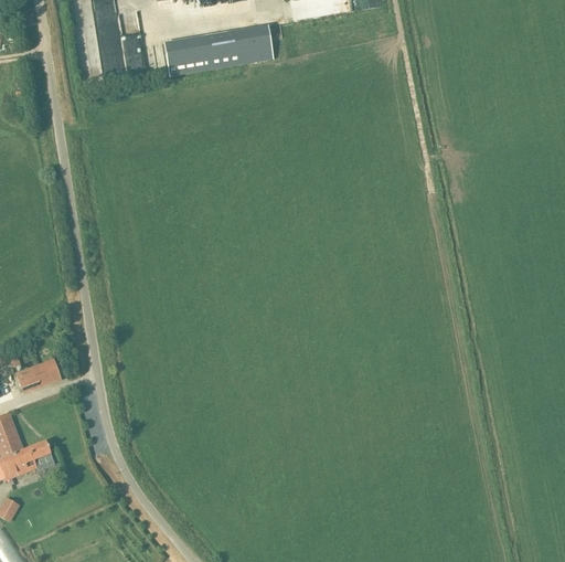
[(145,65),(140,31),(119,33),(114,0),(95,0),(104,56),(113,55),(115,73),(123,72),(121,69),(145,65)]
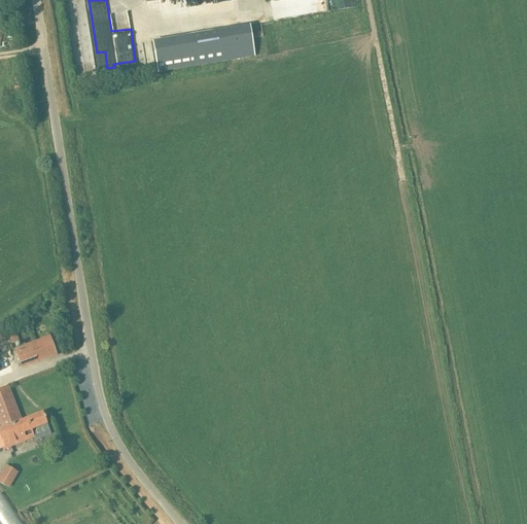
[(218,27),(187,32),(194,64),(224,59),(254,54),(249,22),(218,27)]
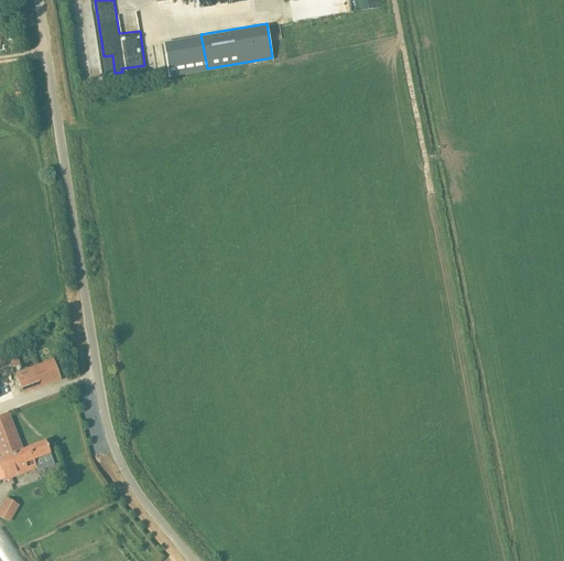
[(18,355),(11,358),(13,365),(21,363),(18,355)]
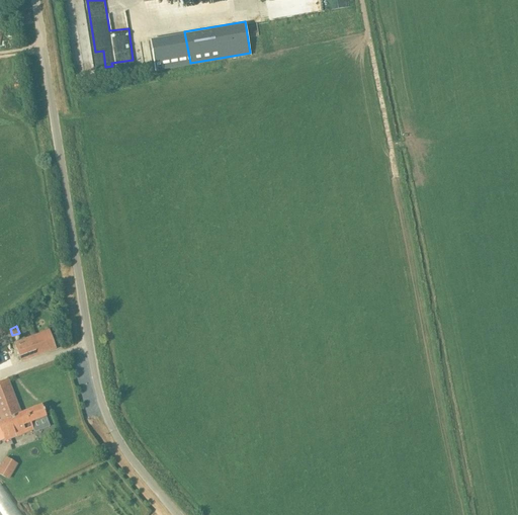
[(56,346),(49,327),(14,340),(21,359),(56,346)]
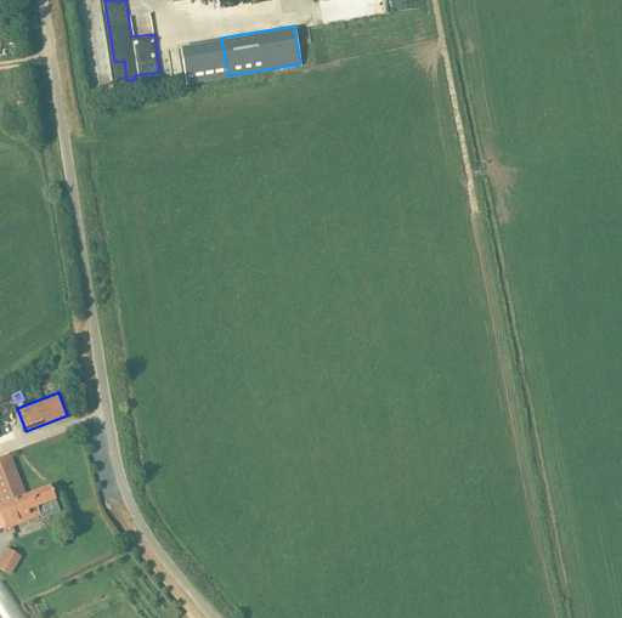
[(26,492),(10,452),(0,454),(0,500),(1,503),(0,502),(0,509),(6,526),(40,512),(38,504),(56,497),(50,483),(26,492)]
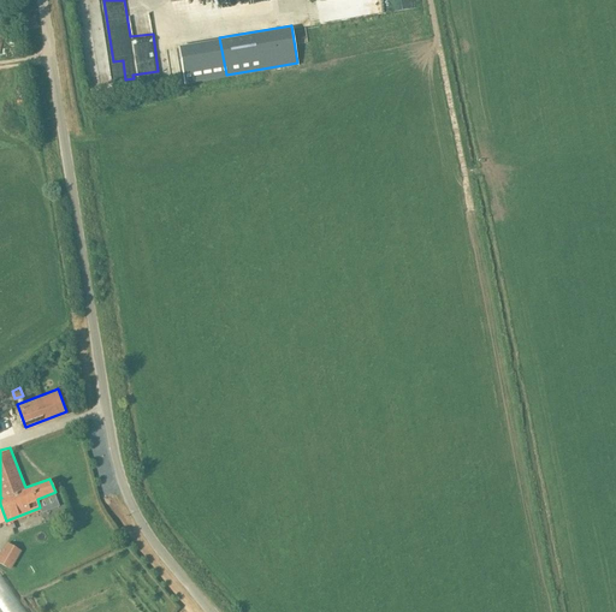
[(55,493),(41,498),(43,509),(59,504),(55,493)]
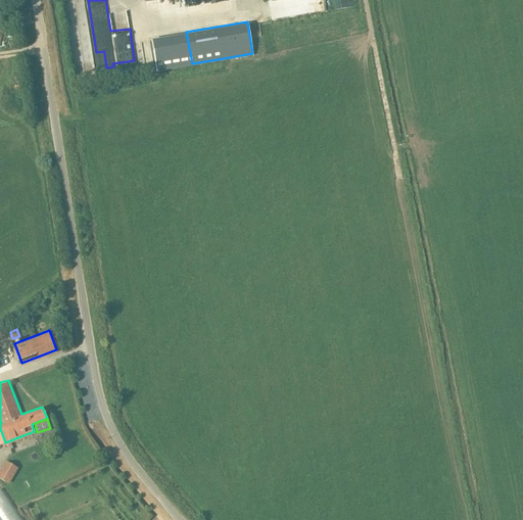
[(18,466),(5,459),(0,467),(0,476),(8,482),(18,466)]
